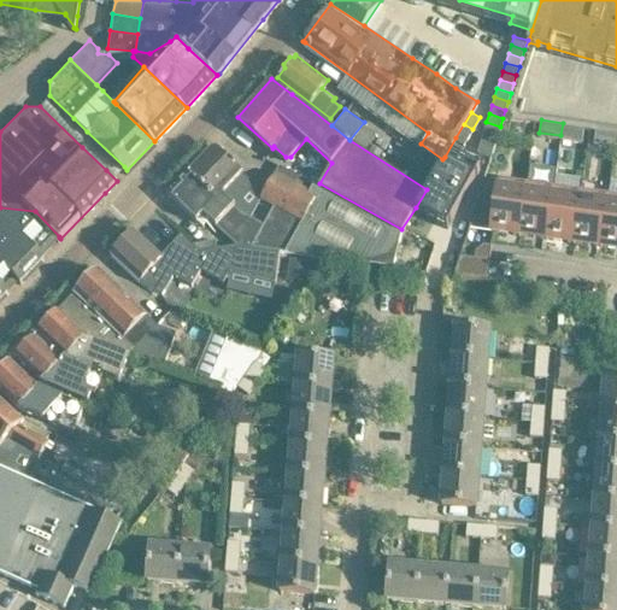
[(486,122),(483,132),(497,136),(500,127),(486,122)]
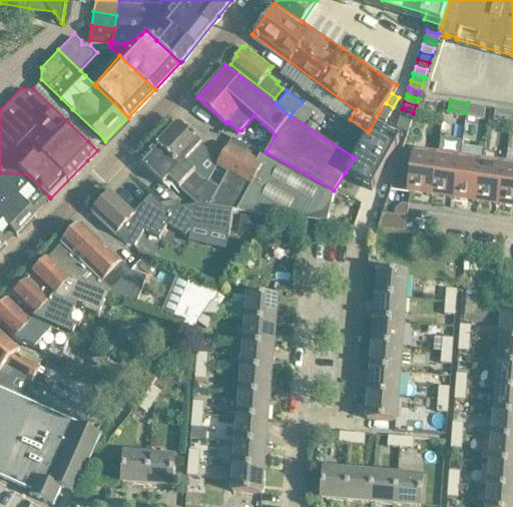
[(486,105),(468,102),(466,112),(484,115),(486,105)]
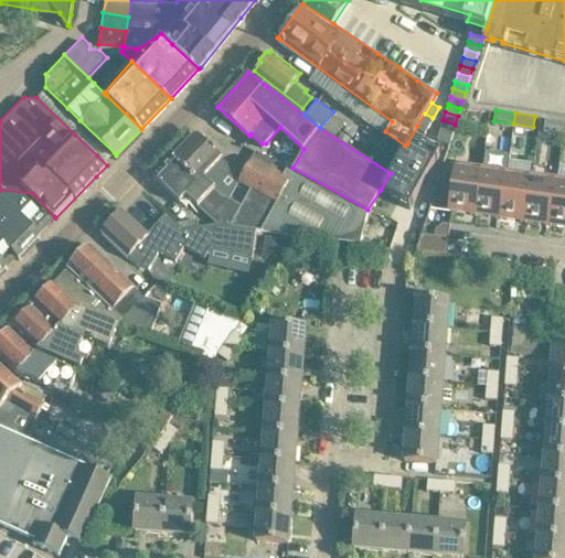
[(425,115),(417,126),(425,130),(432,119),(425,115)]
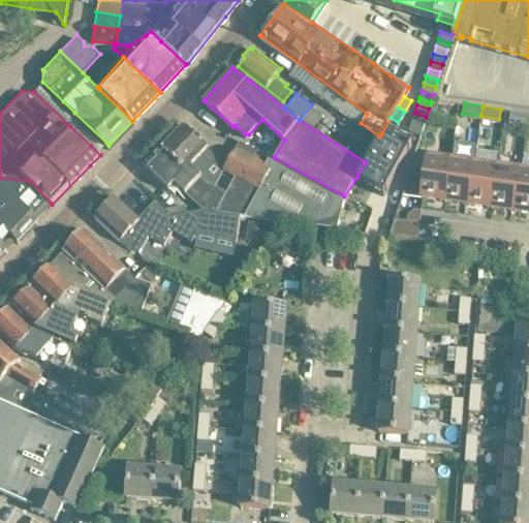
[(528,123),(528,115),(528,112),(510,110),(509,120),(528,123)]
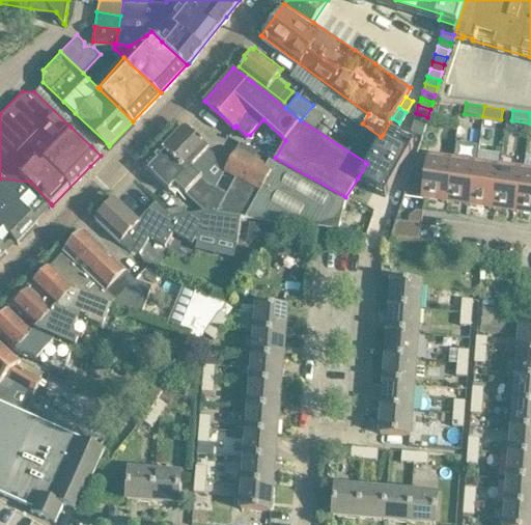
[(416,113),(413,121),(425,125),(427,117),(416,113)]
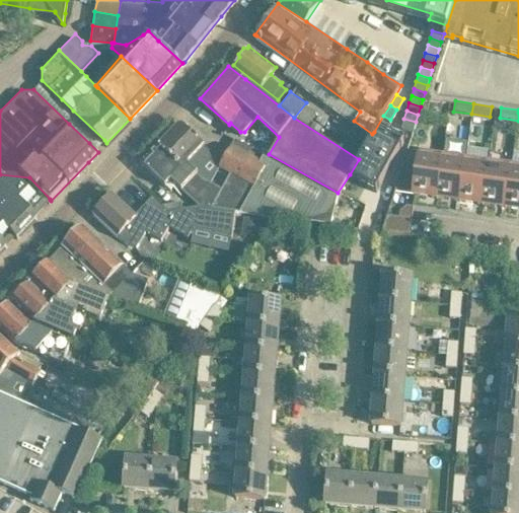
[(403,119),(401,126),(414,130),(416,122),(403,119)]
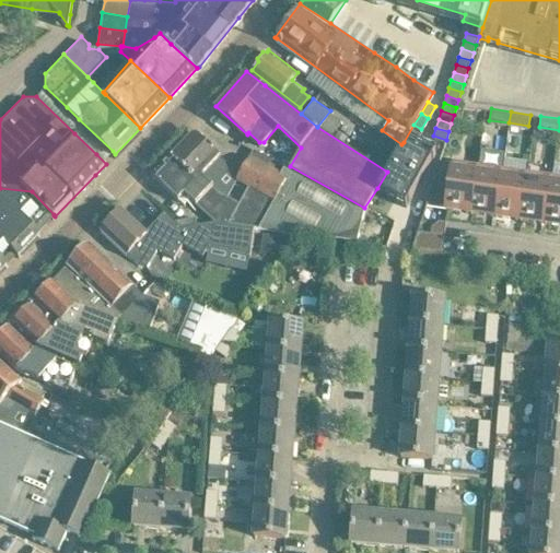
[(240,173),(220,153),(214,148),(216,146),(211,142),(210,143),(195,129),(172,153),(197,177),(202,172),(213,183),(229,193),(237,177),(236,177),(240,173)]
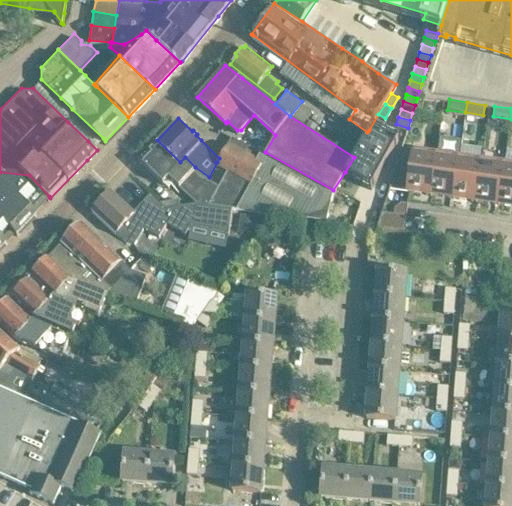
[(354,157),(345,172),(371,187),(395,144),(369,130),(367,132),(354,157)]
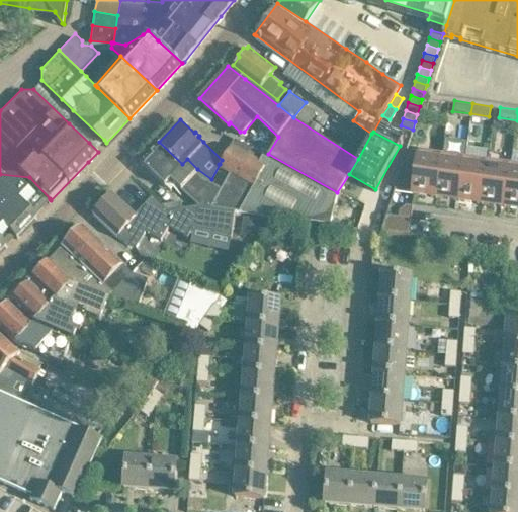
[(337,192),(268,154),(235,136),(222,160),(219,164),(220,164),(231,170),(221,186),(211,201),(209,205),(235,208),(330,221),(337,192)]
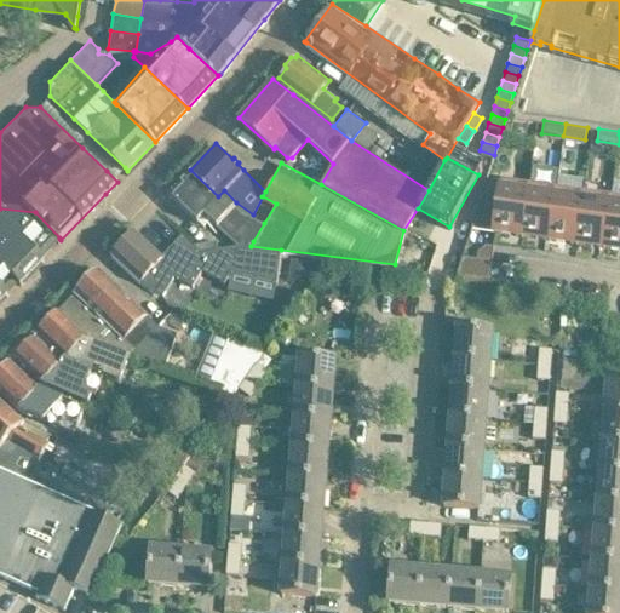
[(264,223),(253,215),(236,202),(224,190),(218,196),(190,170),(170,192),(199,219),(205,224),(211,219),(237,242),(242,235),(253,241),(264,223)]
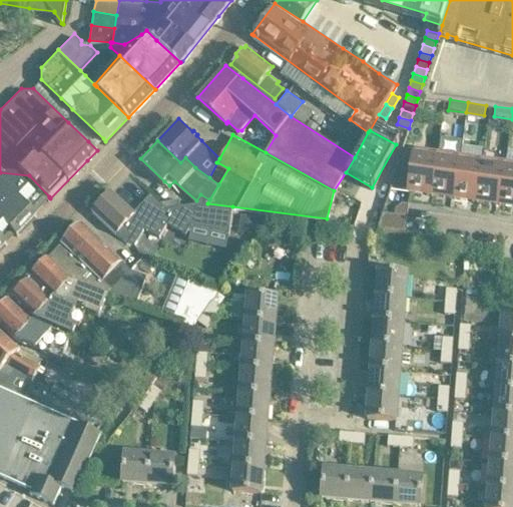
[(432,192),(438,148),(404,143),(400,157),(390,186),(432,192)]
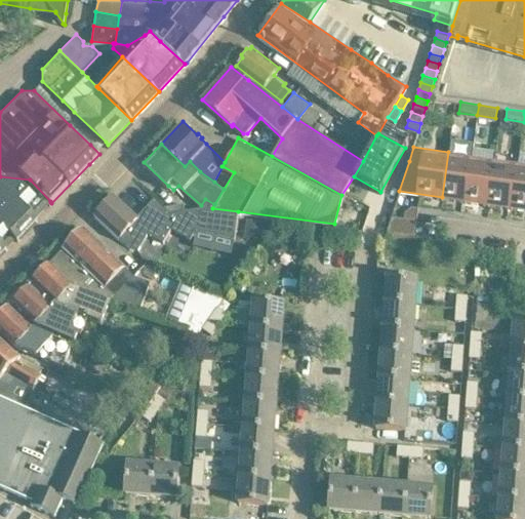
[(466,200),(472,155),(448,152),(442,197),(466,200)]
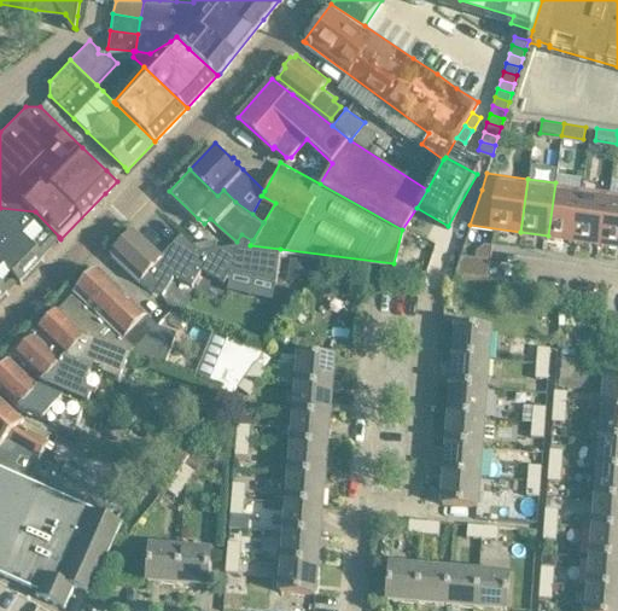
[(575,239),(583,187),(555,182),(548,236),(575,239)]
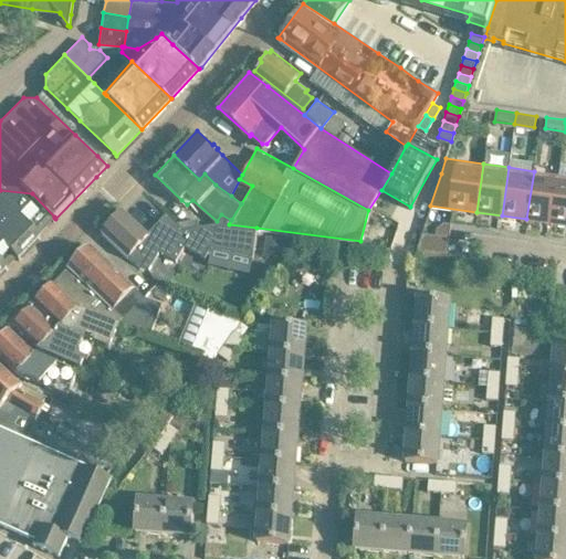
[(552,222),(558,175),(534,171),(526,219),(552,222)]
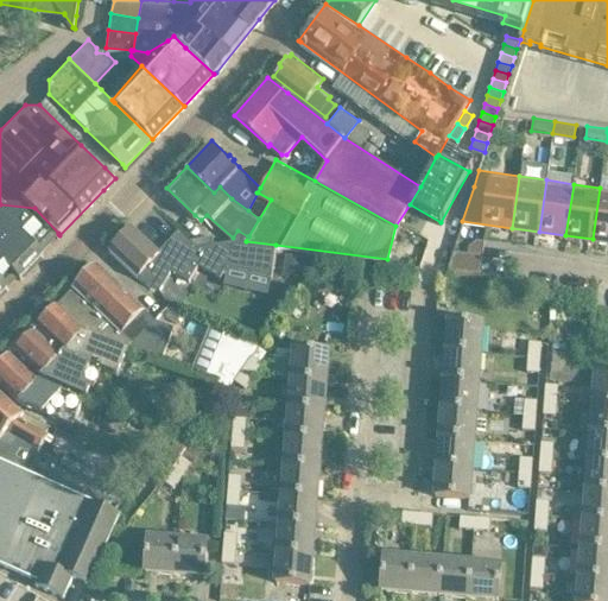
[(607,241),(607,188),(600,188),(593,239),(607,241)]
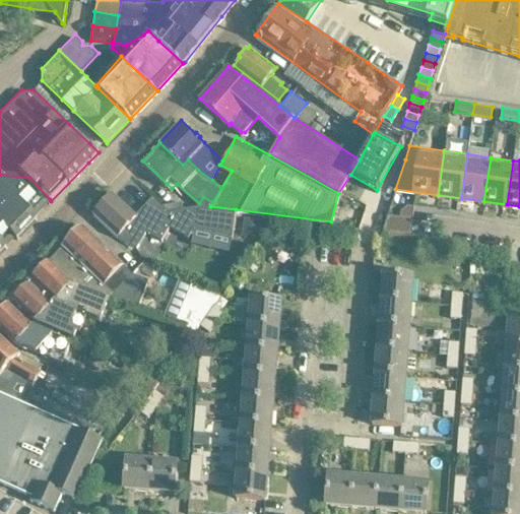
[(45,196),(50,200),(50,199),(29,178),(0,175),(0,218),(11,231),(17,236),(37,215),(31,210),(45,196)]
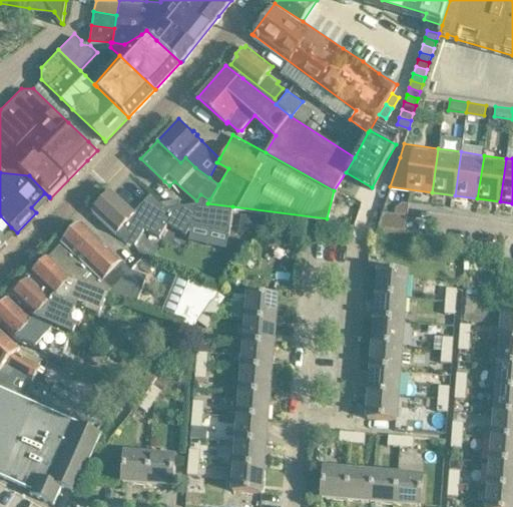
[(230,230),(232,206),(207,203),(209,199),(200,194),(196,200),(179,203),(178,196),(160,199),(151,191),(134,209),(112,188),(92,209),(113,229),(135,240),(145,225),(160,234),(168,220),(186,231),(192,222),(230,230)]
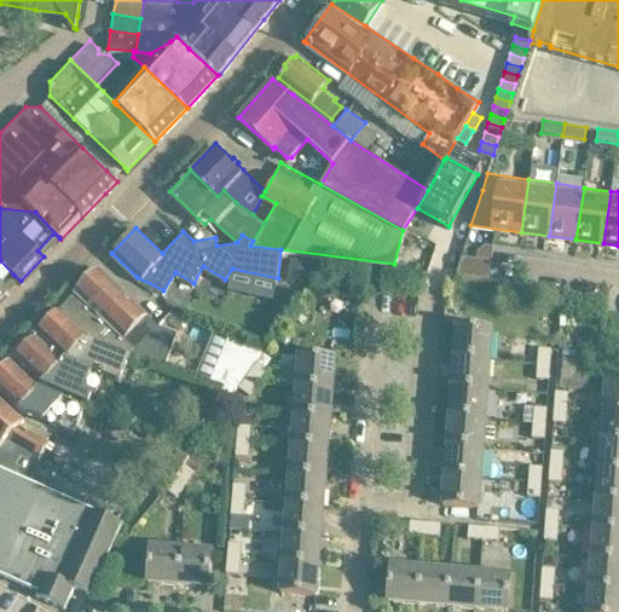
[(489,278),(491,258),(458,253),(455,273),(489,278)]
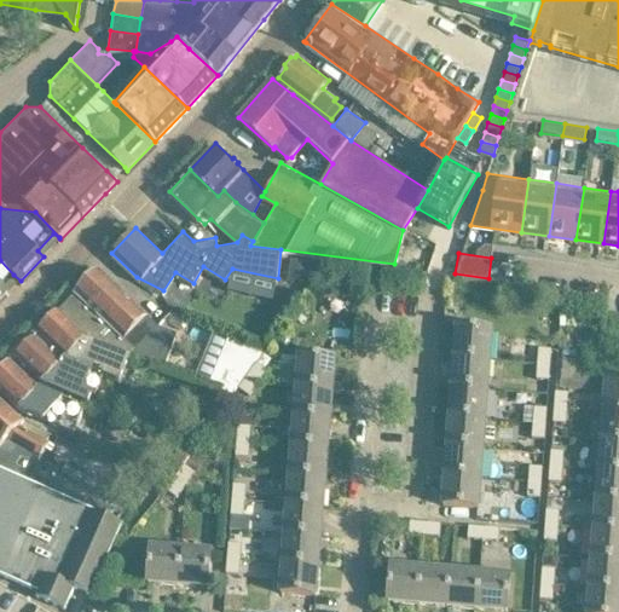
[(3,286),(13,275),(0,260),(0,298),(9,290),(3,286)]
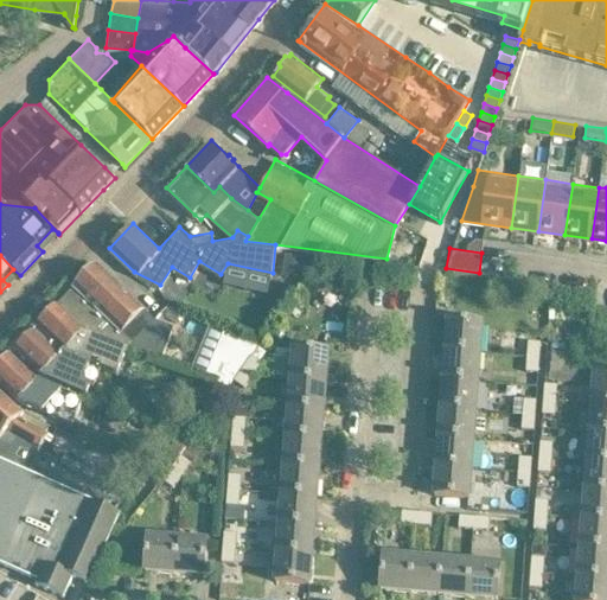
[(154,317),(144,307),(96,261),(74,285),(75,287),(59,302),(87,327),(127,344),(154,317)]
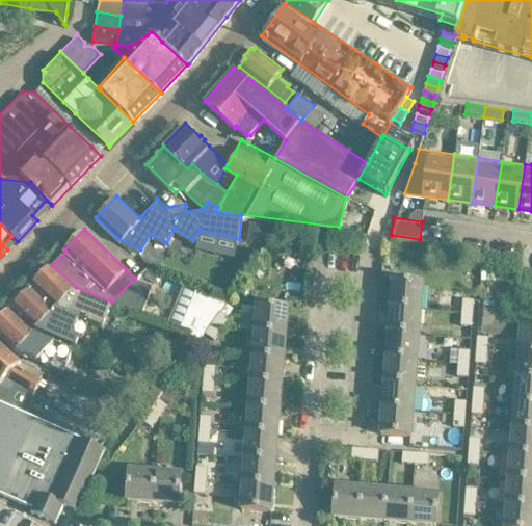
[(111,301),(76,287),(52,265),(52,266),(50,264),(30,285),(55,309),(74,317),(77,310),(89,315),(88,318),(101,322),(111,301)]
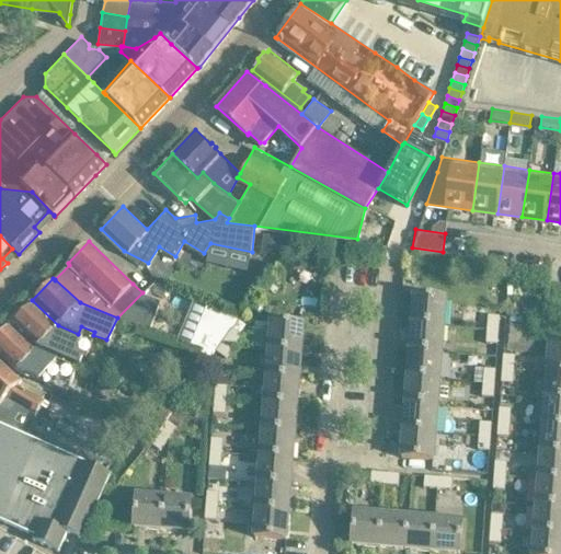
[(446,295),(436,293),(414,292),(412,319),(444,322),(446,295)]
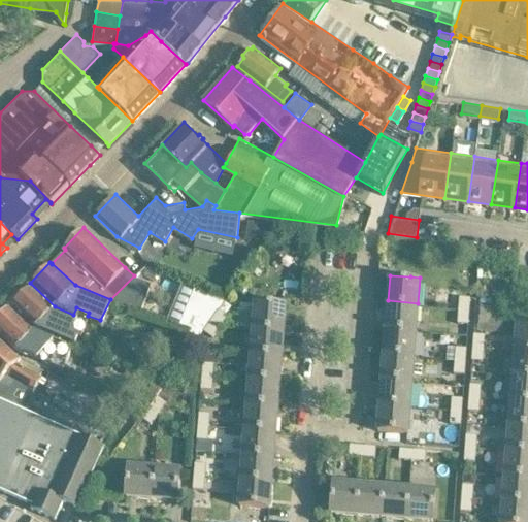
[(55,306),(30,283),(13,301),(34,322),(74,339),(79,329),(69,325),(73,315),(55,306)]
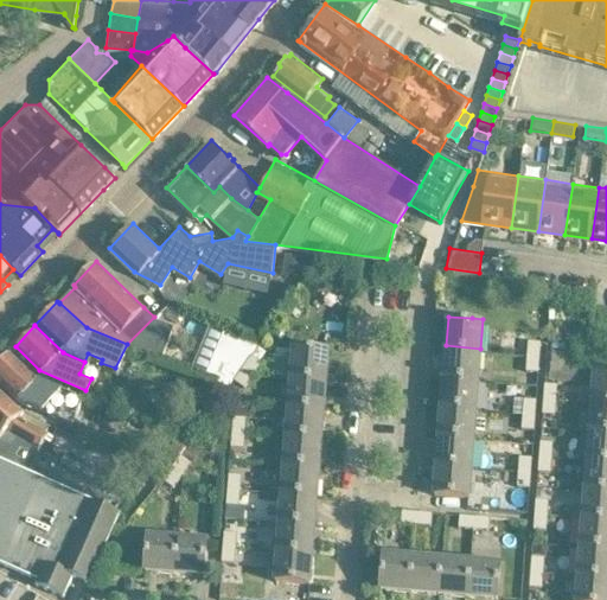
[(224,332),(204,374),(224,388),(255,344),(224,332)]
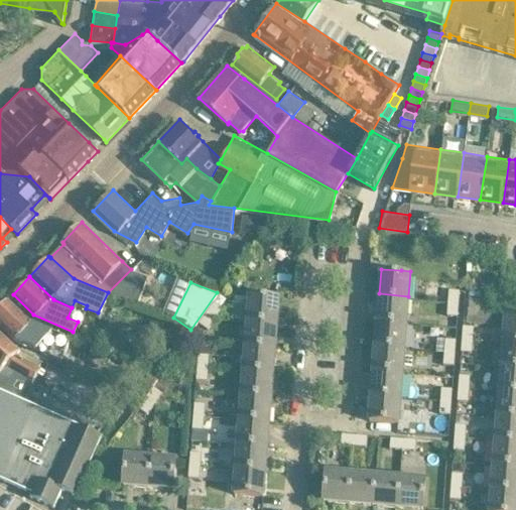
[(459,300),(460,287),(449,286),(448,299),(459,300)]
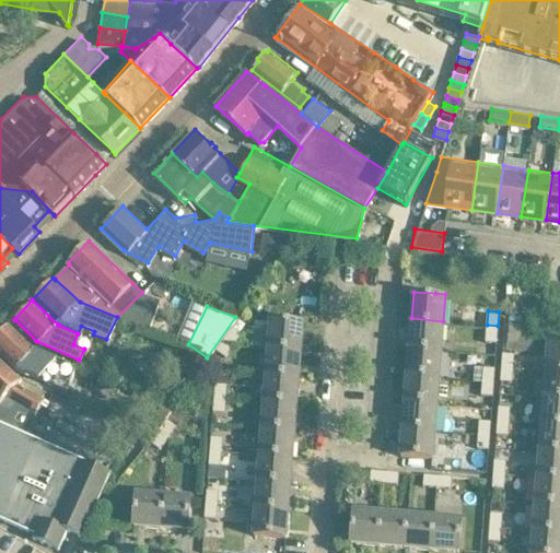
[(511,316),(511,341),(534,342),(535,317),(511,316)]
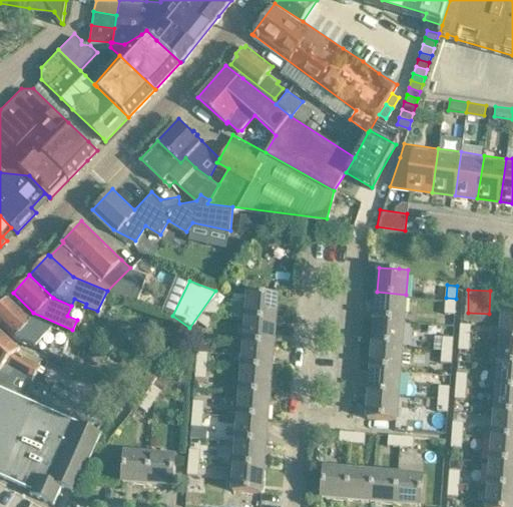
[(276,319),(278,294),(247,292),(245,316),(276,319)]
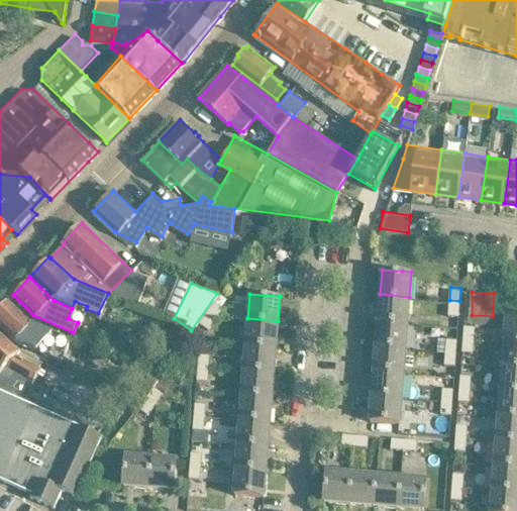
[(407,321),(409,297),(380,294),(378,319),(407,321)]
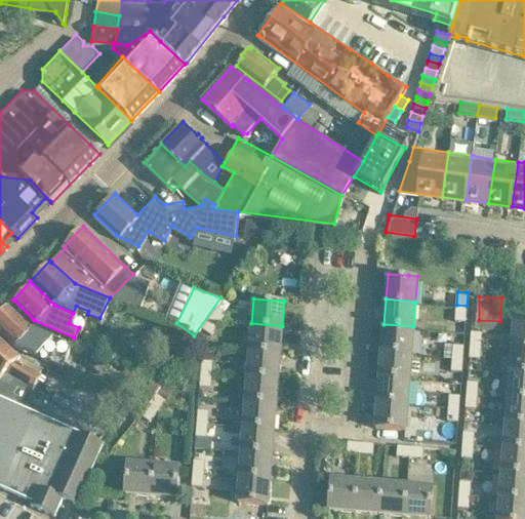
[(219,302),(214,309),(223,315),(228,308),(219,302)]
